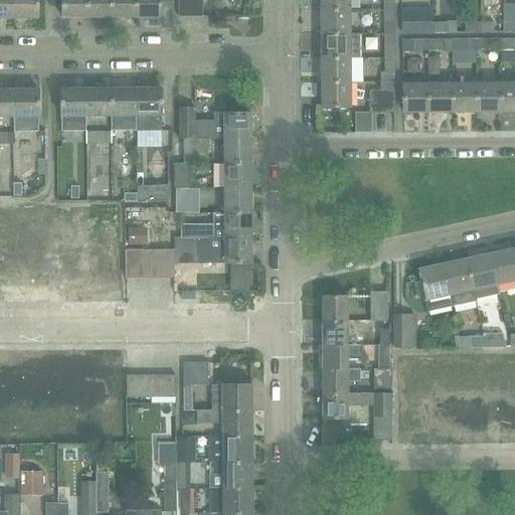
[(0,0),(0,18),(13,18),(13,0),(0,0)]
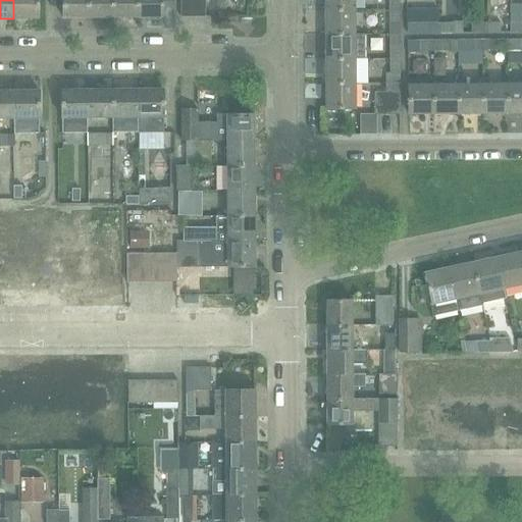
[(38,0),(13,0),(13,18),(39,18),(38,0)]
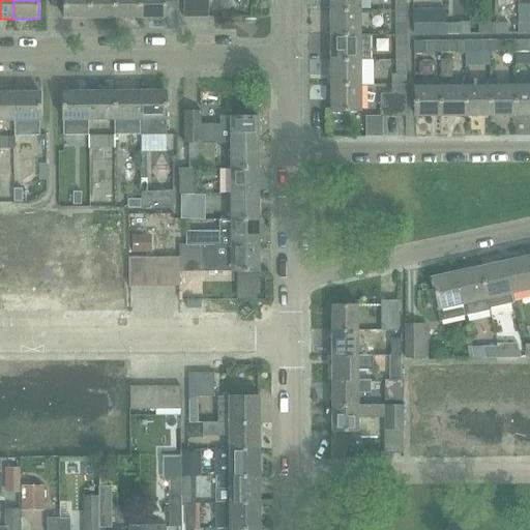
[(63,0),(64,19),(90,19),(90,0),(63,0)]
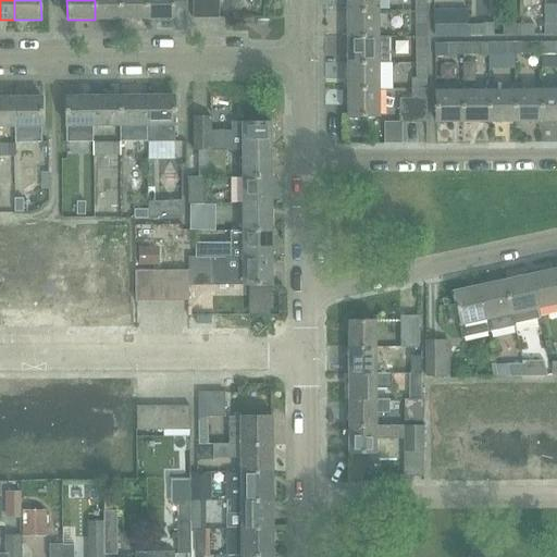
[(122,20),(121,0),(95,0),(95,20),(122,20)]
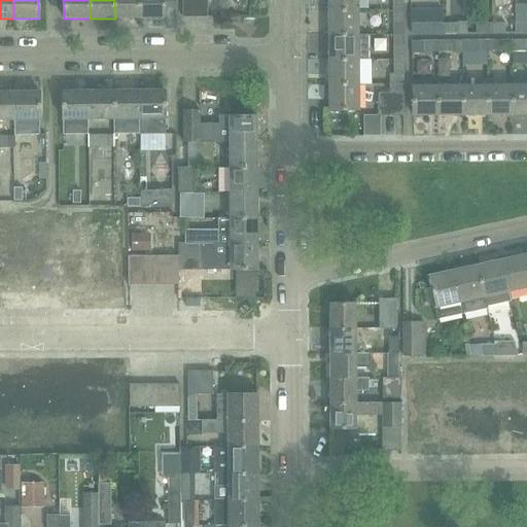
[(114,0),(115,19),(139,18),(139,0),(114,0)]
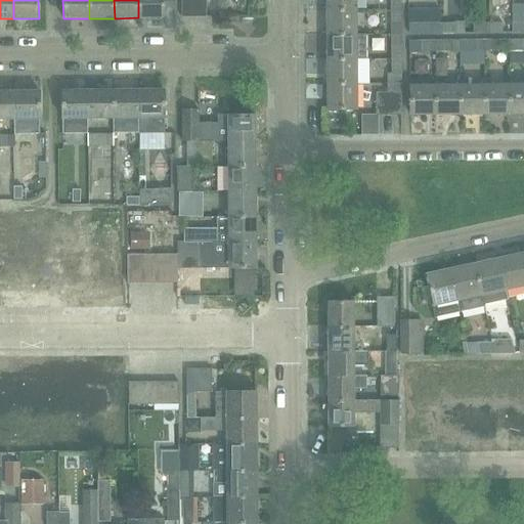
[(138,0),(138,17),(163,17),(163,0),(138,0)]
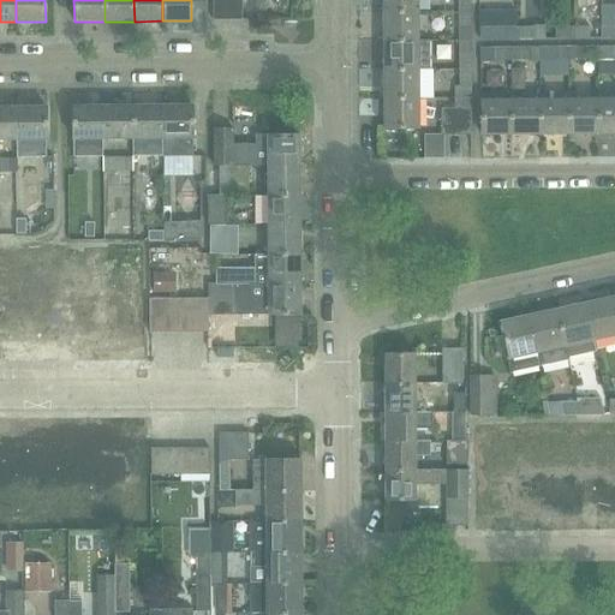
[(227,21),(227,0),(213,0),(213,21),(227,21)]
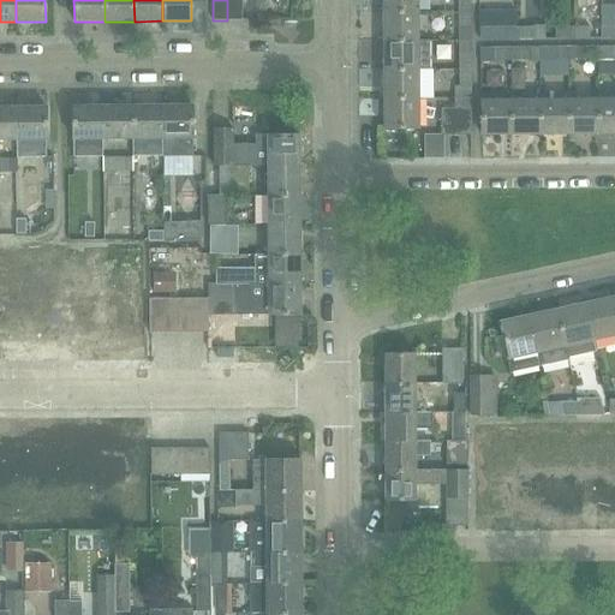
[(242,0),(227,0),(227,21),(242,21),(242,0)]
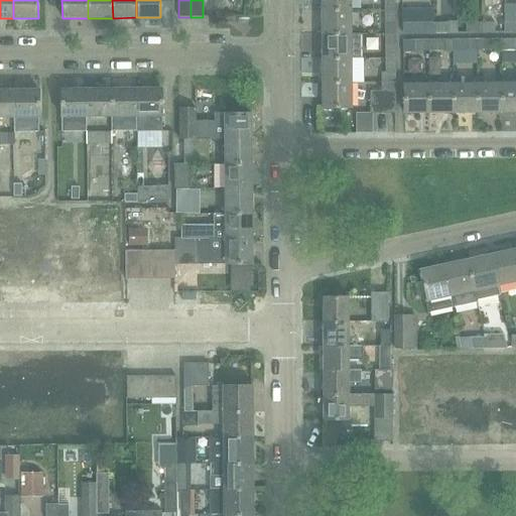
[(320,0),(320,11),(351,11),(350,0),(320,0)]
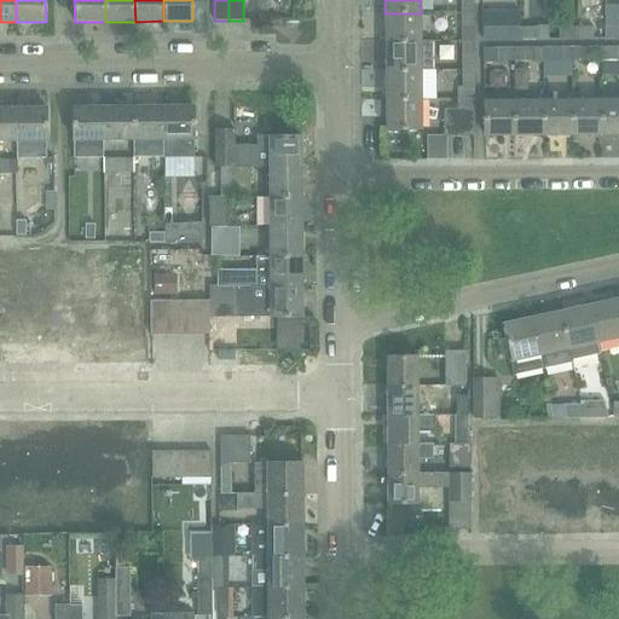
[(474,12),(473,0),(460,0),(461,12),(474,12)]
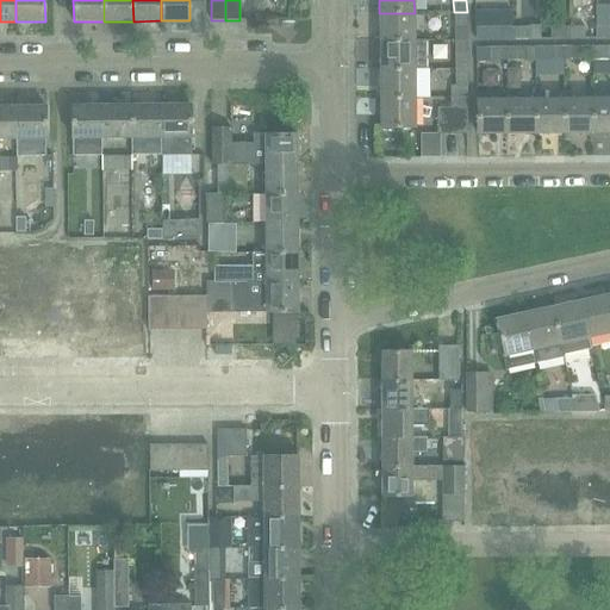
[(467,31),(467,12),(454,12),(454,31),(467,31)]
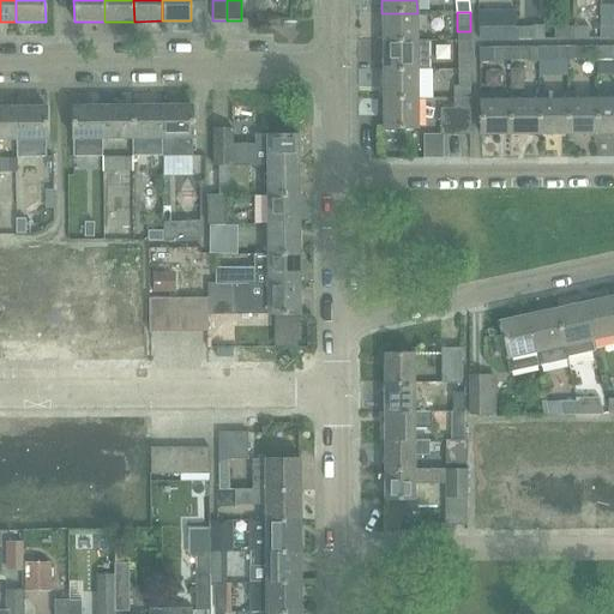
[(417,42),(417,13),(381,13),(383,42),(417,42)]
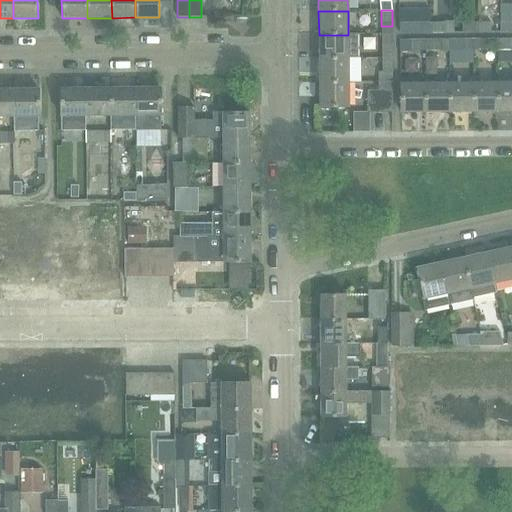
[(444,33),(444,23),(430,24),(430,34),(444,33)]
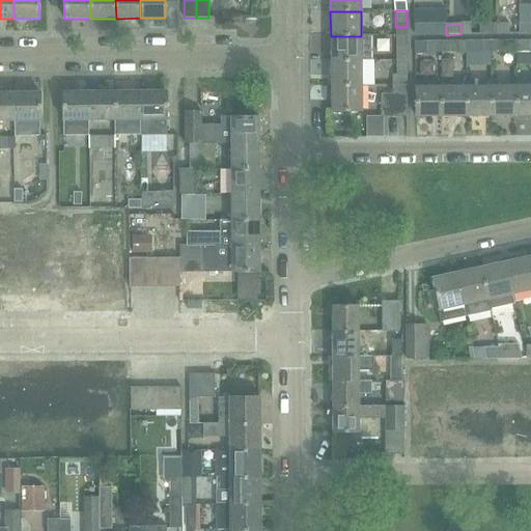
[(495,34),(495,24),(480,24),(480,34),(495,34)]
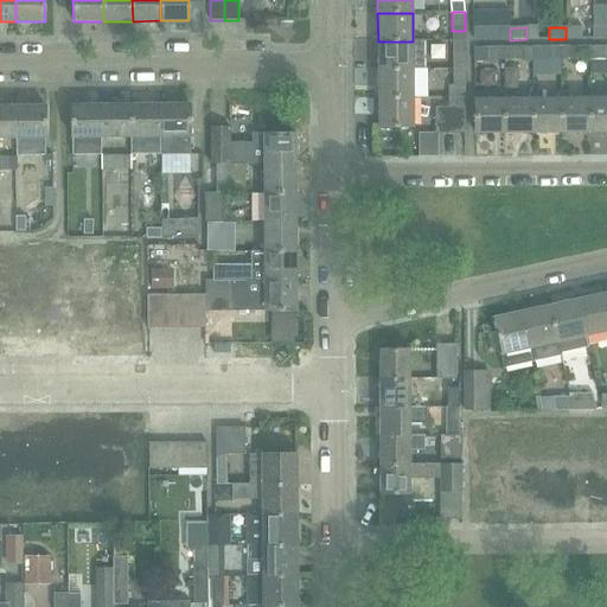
[(582,39),(582,27),(566,27),(566,39),(582,39)]
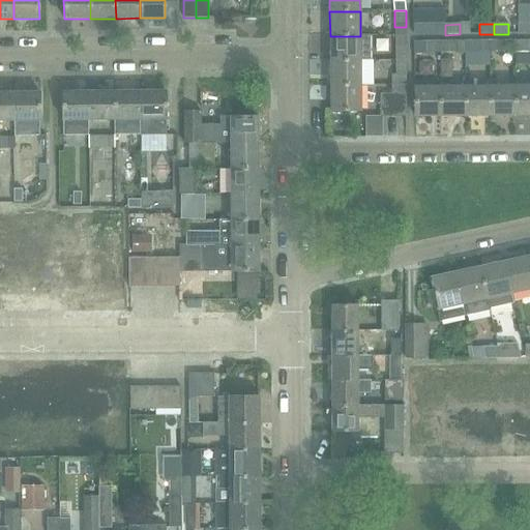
[(445,35),(445,25),(431,25),(431,35),(445,35)]
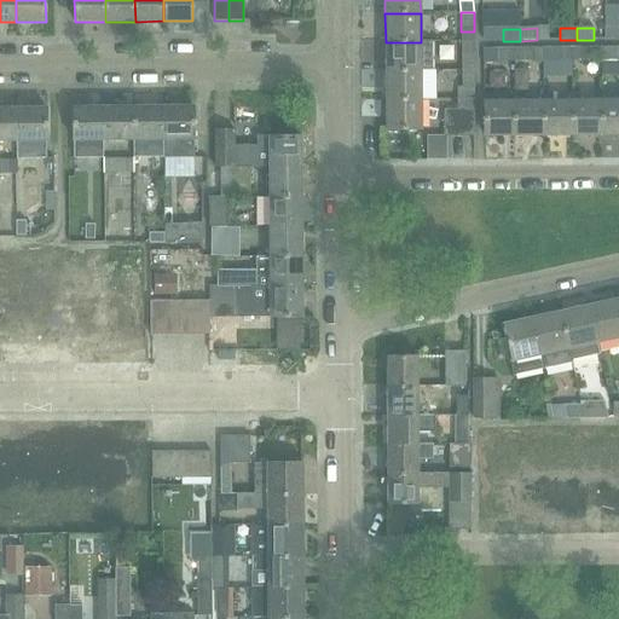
[(431,41),(421,42),(386,42),(386,71),(421,71),(431,70),(431,41)]
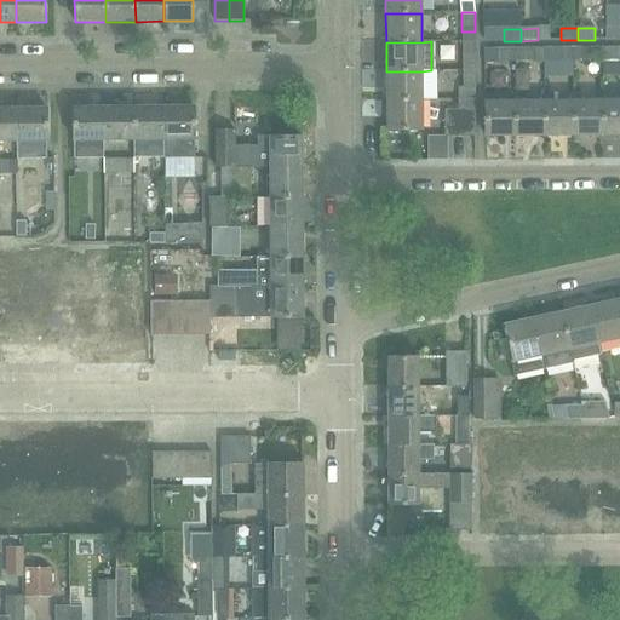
[(463,53),(463,70),(475,70),(475,41),(463,41),(463,53)]
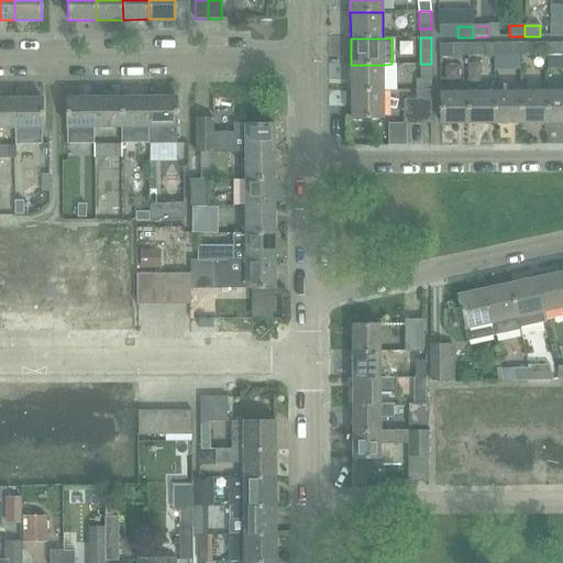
[(519,44),(504,45),(504,56),(519,55),(519,44)]
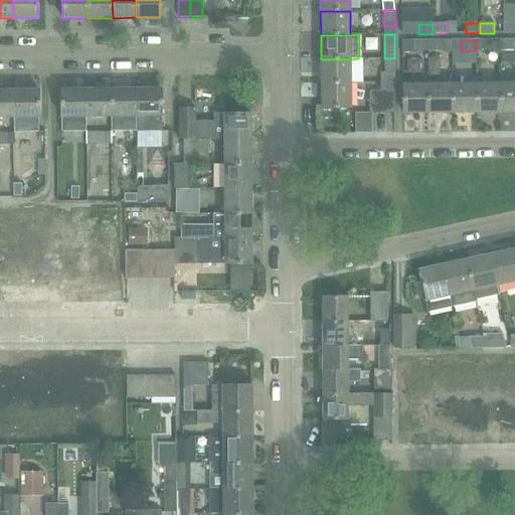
[(489,40),(475,40),(475,50),(490,50),(489,40)]
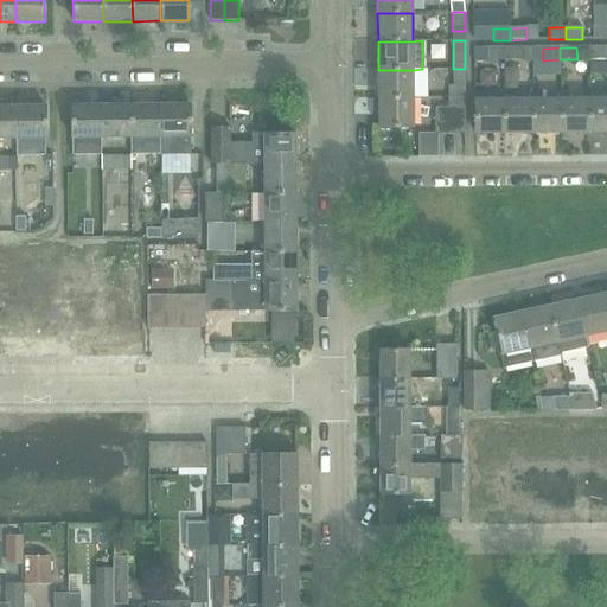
[(503,61),(503,49),(486,49),(486,61),(503,61)]
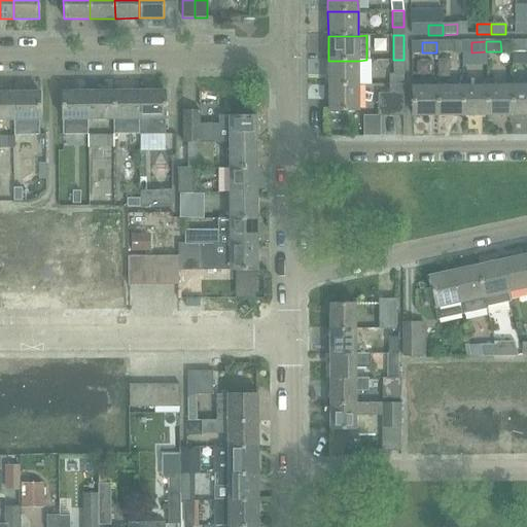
[(451,42),(436,42),(436,53),(452,53),(451,42)]
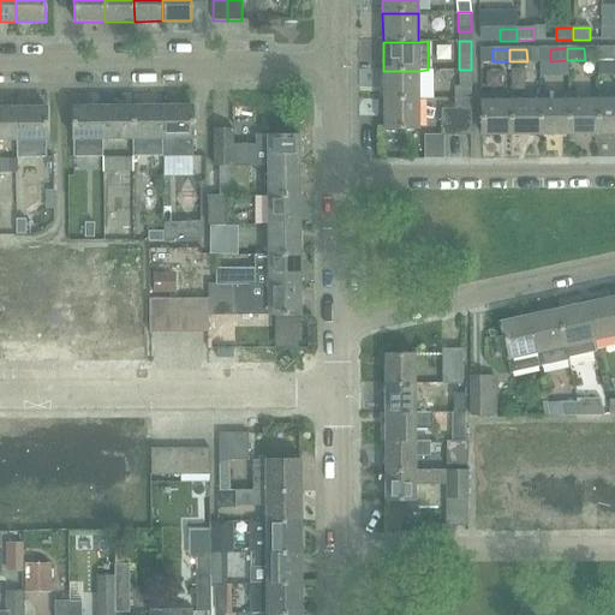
[(472,99),(471,70),(459,70),(459,97),(454,97),(454,99),(472,99)]
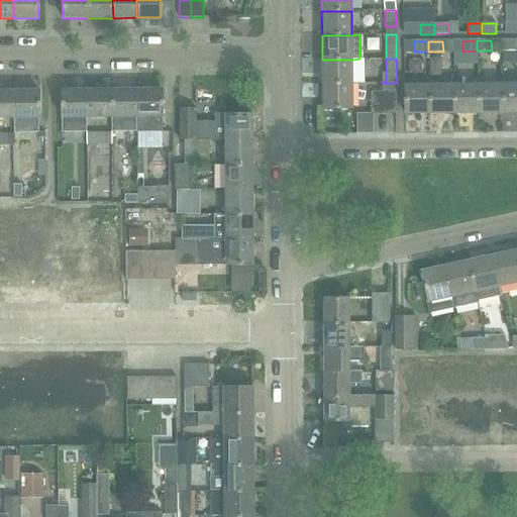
[(351,84),(351,60),(322,60),(322,84),(351,84)]
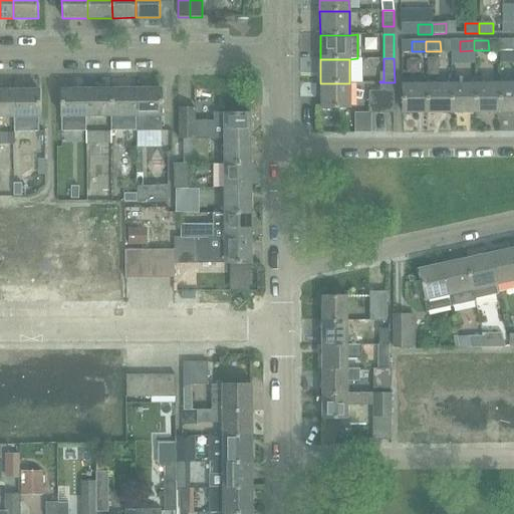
[(395,91),(395,82),(379,82),(379,91),(395,91)]
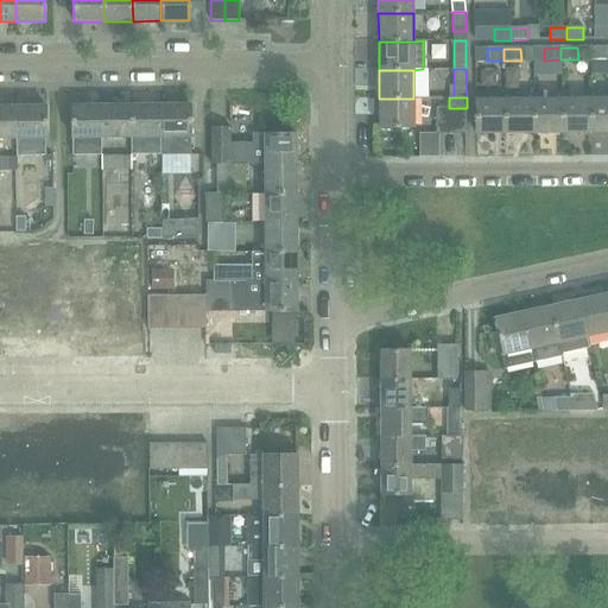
[(607,133),(607,97),(589,99),(590,133),(607,133)]
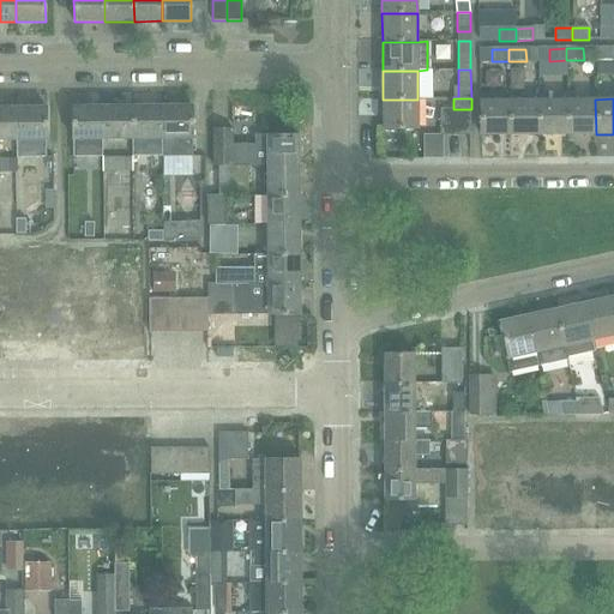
[(417,128),(417,100),(383,100),(383,128),(417,128)]
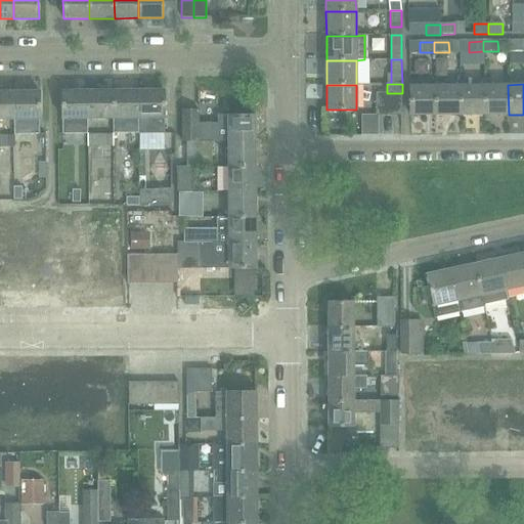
[(435,116),(435,85),(409,85),(410,116),(435,116)]
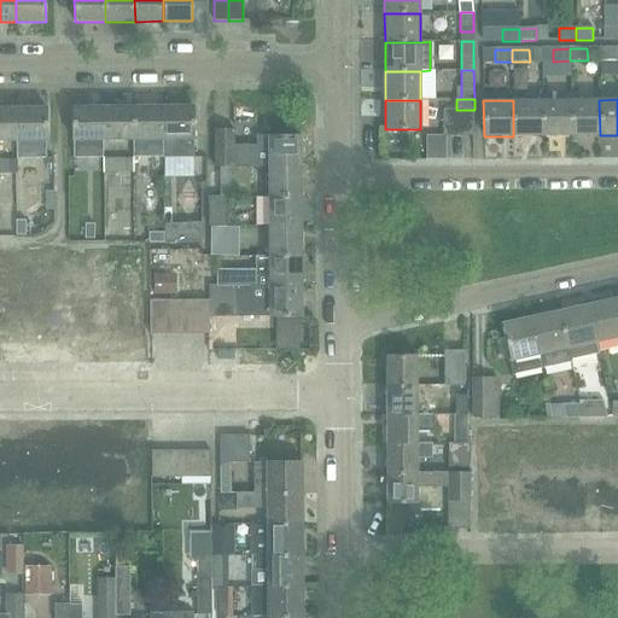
[(541,136),(541,100),(513,100),(513,136),(541,136)]
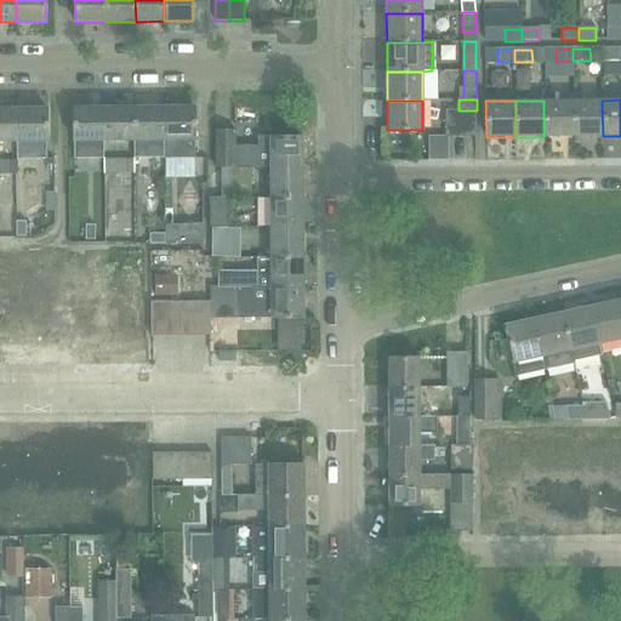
[(574,136),(573,101),(543,101),(543,137),(574,136)]
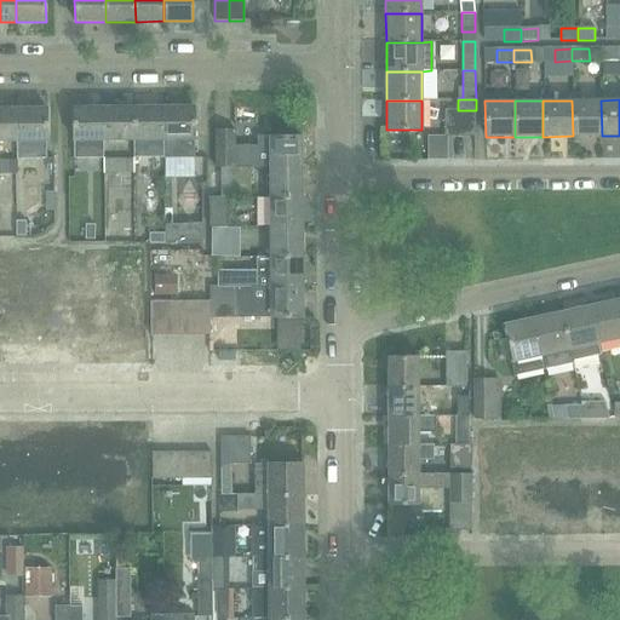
[(602,136),(601,101),(572,101),(573,136),(602,136)]
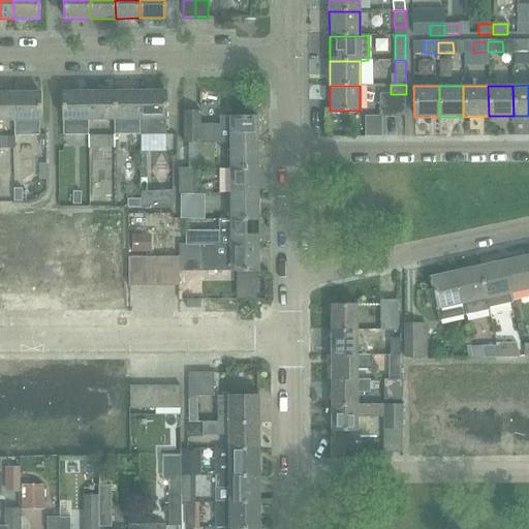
[(89,119),(88,92),(62,93),(62,114),(62,120),(63,135),(90,135),(89,119)]
